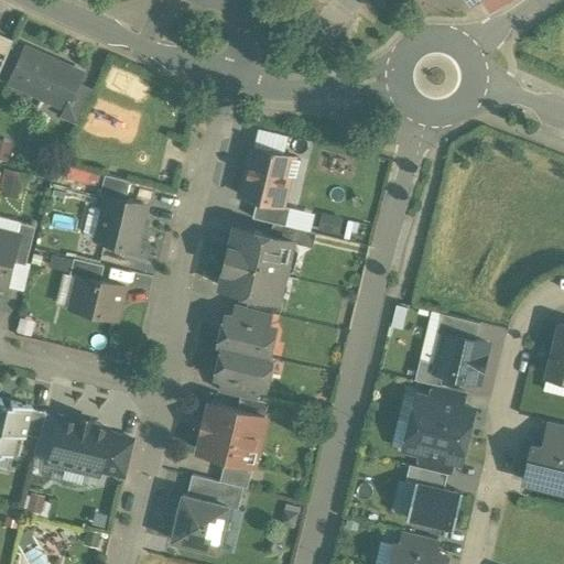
[(0,34),(0,71),(8,54),(13,41),(0,34)]
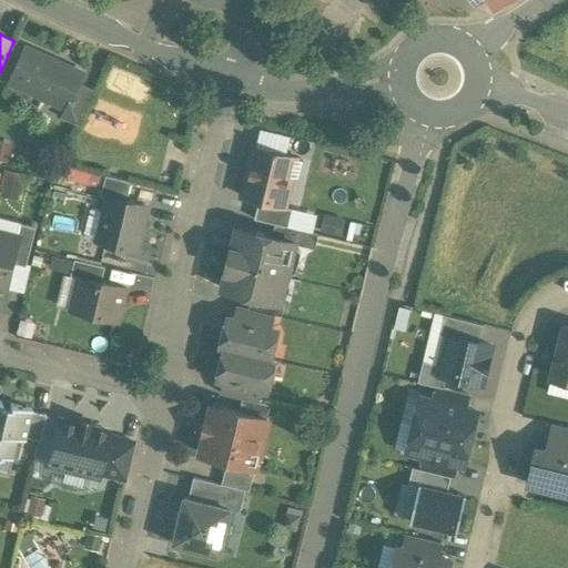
[(83,73),(26,48),(10,83),(66,109),(68,110),(79,84),(83,73)]
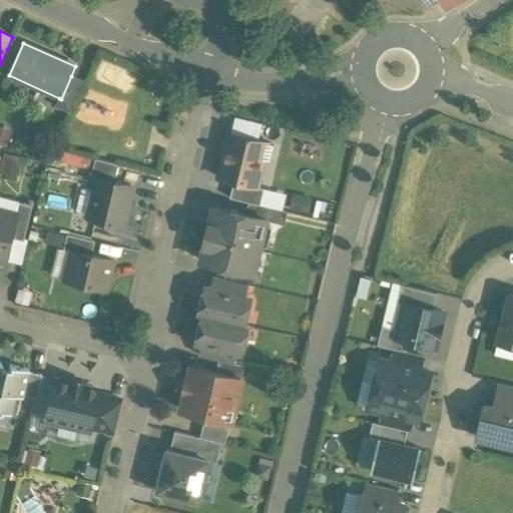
[(71,76),(61,99),(59,98),(55,106),(69,113),(83,81),(71,76)]
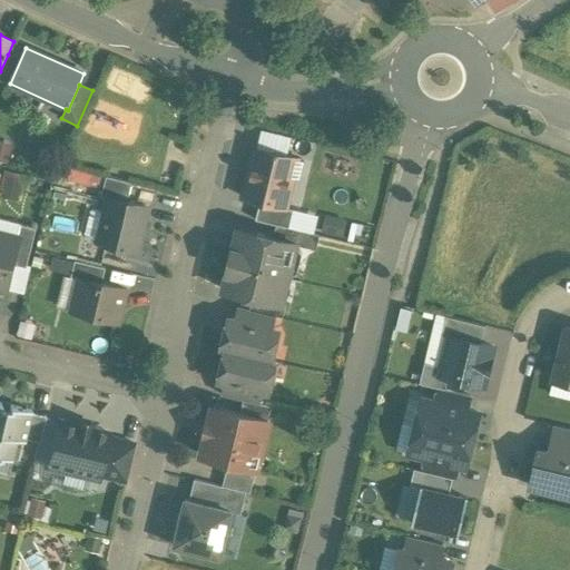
[(274,153),(256,148),(245,198),(259,202),(283,207),(284,206),(295,157),(278,154),(279,153),(274,151),(274,153)]
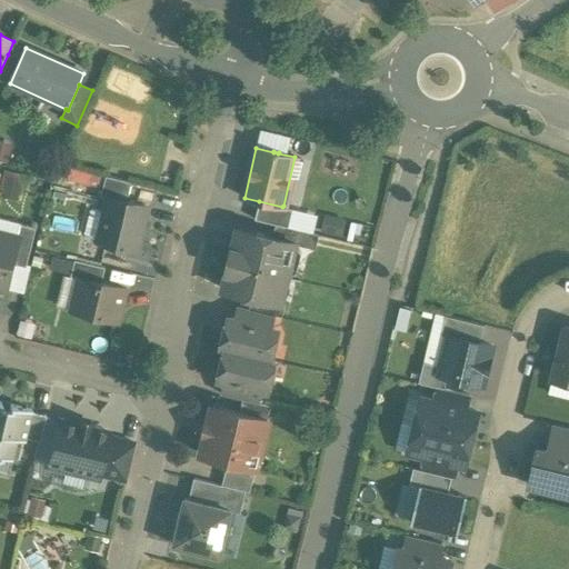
[(106,177),(71,168),(69,178),(103,187),(106,177)]
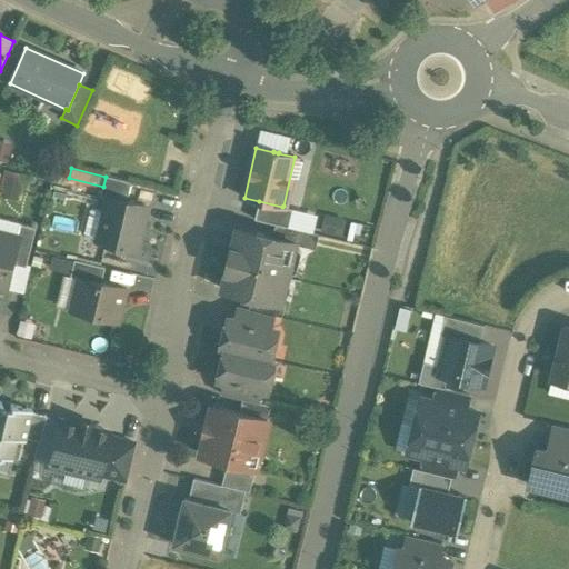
[(3,171),(1,195),(19,197),(22,175),(3,171)]
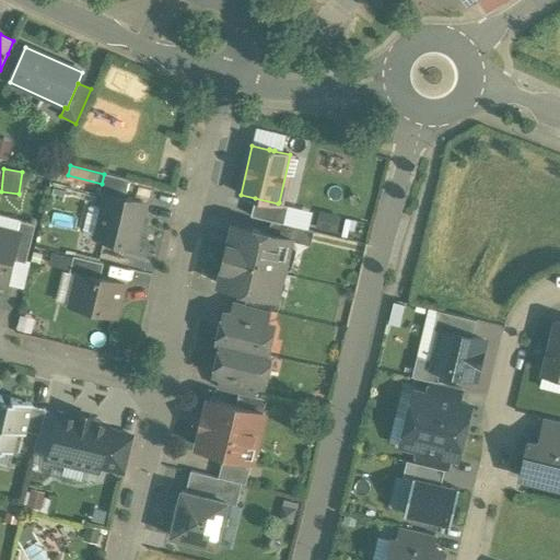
[(129,179),(104,174),(102,184),(98,194),(107,196),(107,195),(125,199),(129,179)]
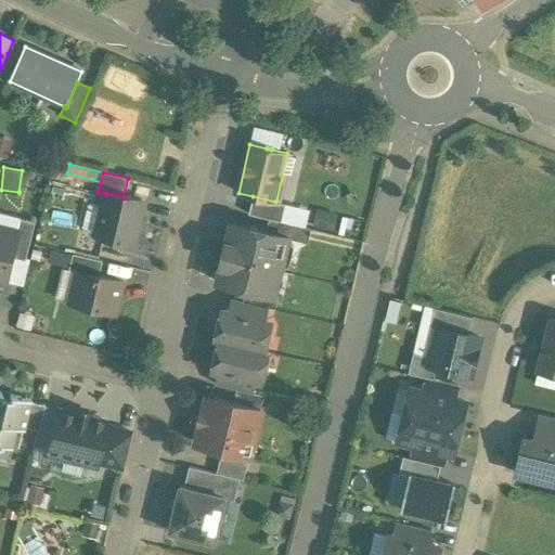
[(124,197),(106,193),(106,194),(97,235),(132,244),(142,202),(124,197)]
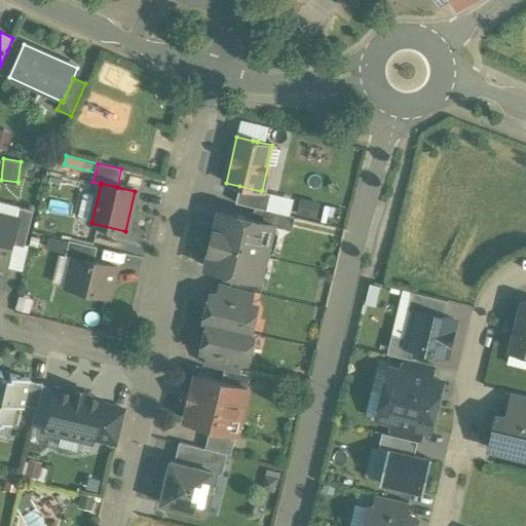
[(261,191),(239,186),(235,202),(255,208),(265,210),(269,192),(262,190),(261,191)]
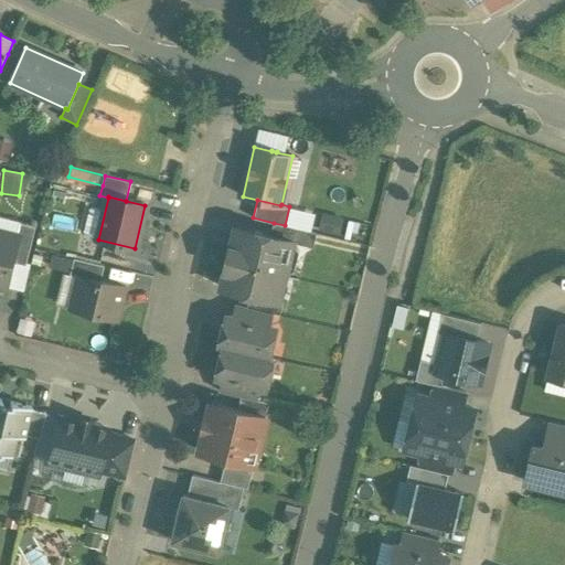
[(342,217),(322,213),(319,234),(337,238),(342,217)]
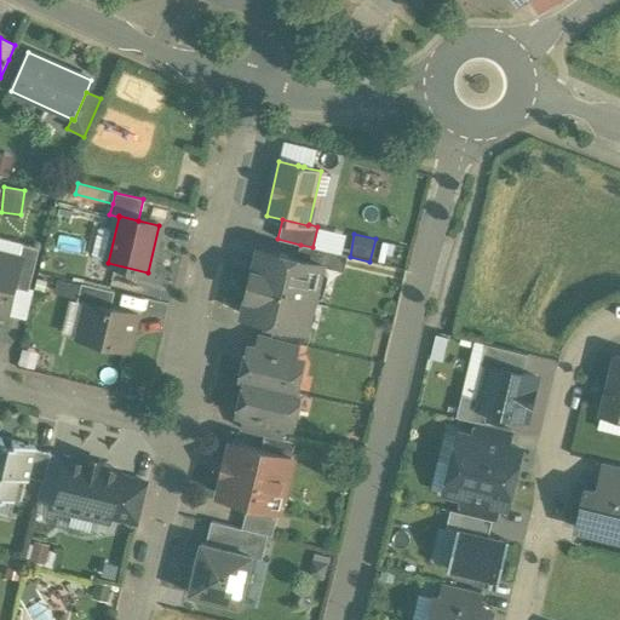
[(39,248),(22,245),(19,259),(21,259),(13,287),(28,291),(39,248)]
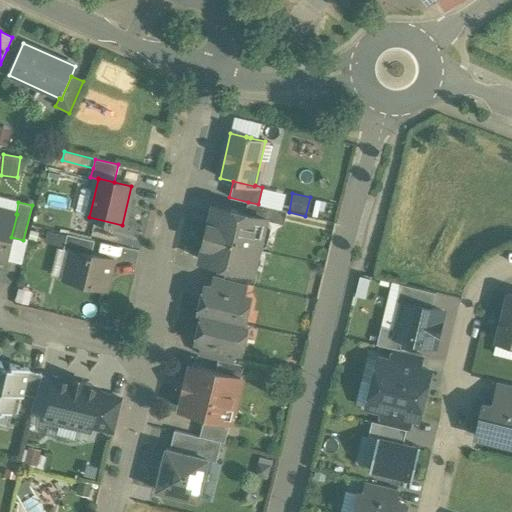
[(258,204),(248,202),(245,213),(267,218),(266,220),(283,224),(287,211),(258,204)]
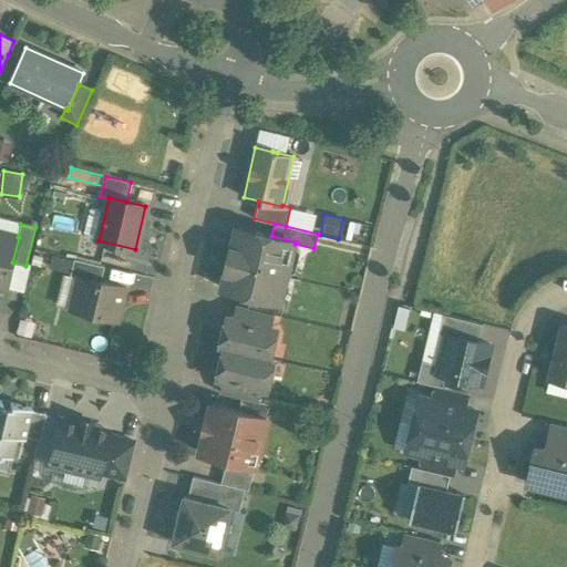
[(271,236),(236,228),(222,288),(251,296),(276,301),(276,300),(281,277),(287,278),(295,244),(296,241),(271,236)]
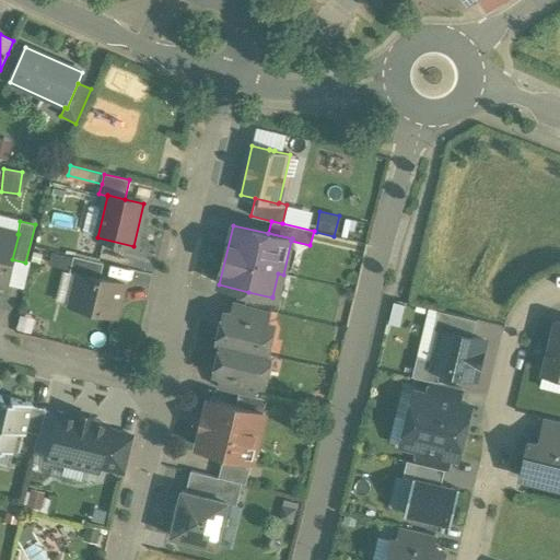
[(18,234),(0,230),(0,282),(7,284),(12,259),(19,234),(18,234)]
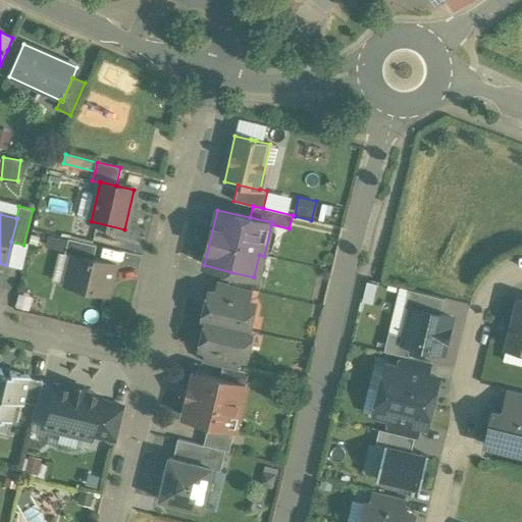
[(96,246),(68,239),(65,254),(72,256),(72,255),(93,259),(96,246)]
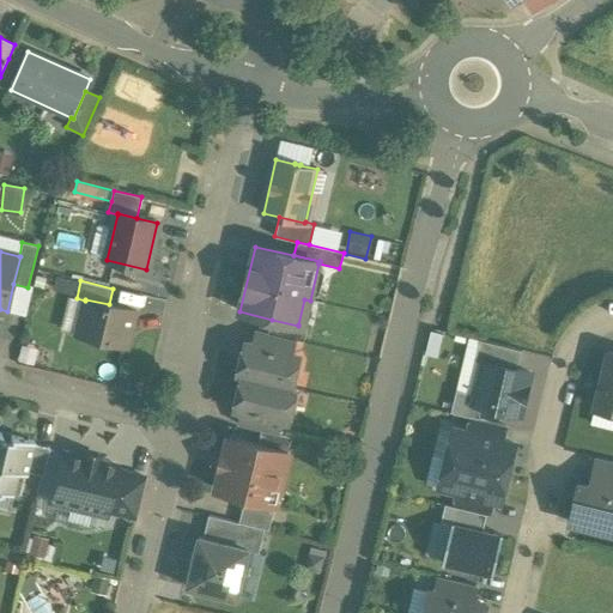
[(109,304),(85,299),(85,301),(80,321),(87,323),(85,335),(127,346),(135,311),(109,304)]
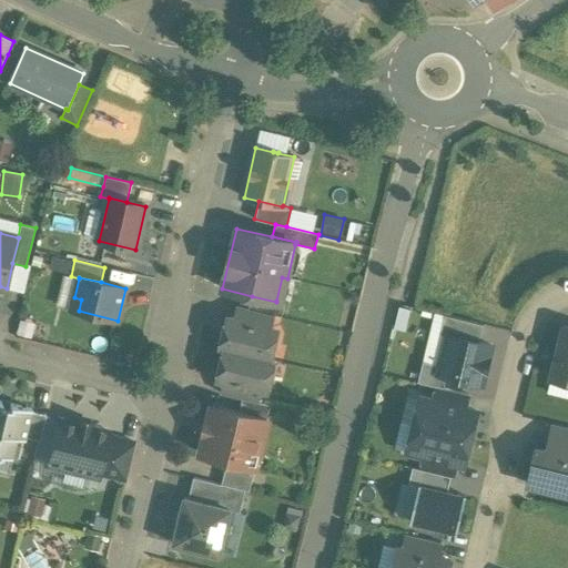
[(276,302),(252,296),(249,308),(275,315),(281,317),(284,302),(276,301),(276,302)]
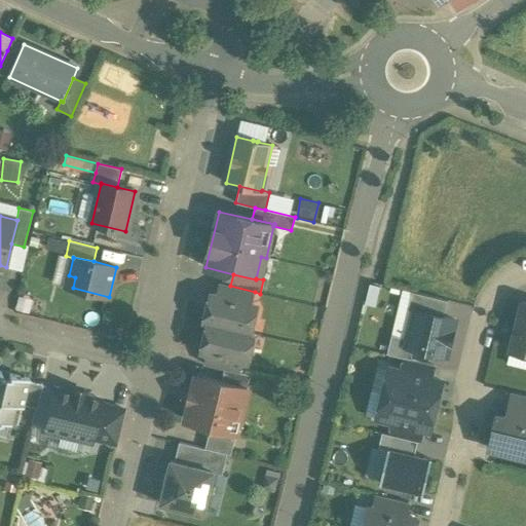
[(255,292),(230,286),(220,283),(217,296),(252,304),(255,292)]
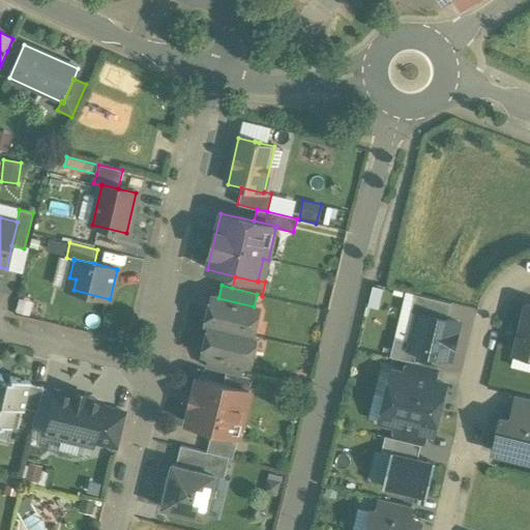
[(450,303),(414,294),(410,312),(417,314),(418,313),(447,319),(450,303)]
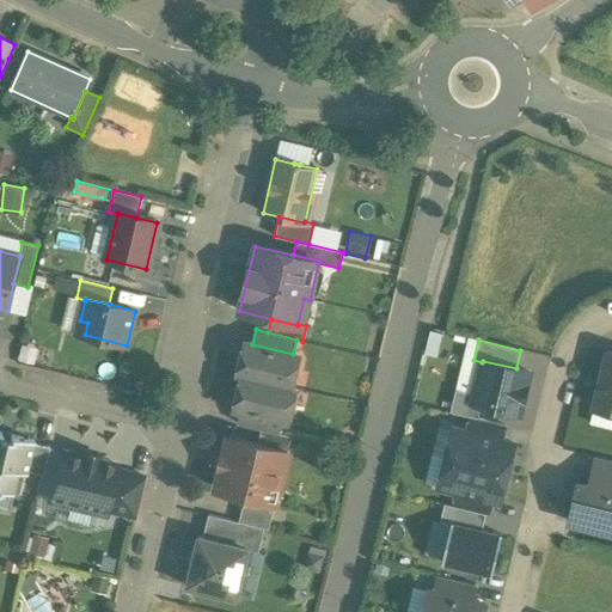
[(293,354),(252,344),(249,360),(244,362),(242,361),(238,375),(243,377),(291,387),(291,386),(285,385),(287,374),(295,371),(297,362),(293,354)]
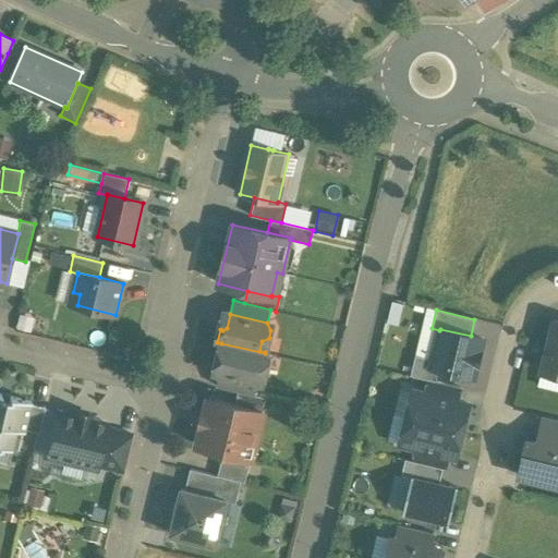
[(557,375),(557,322),(553,322),(542,372),(557,375)]
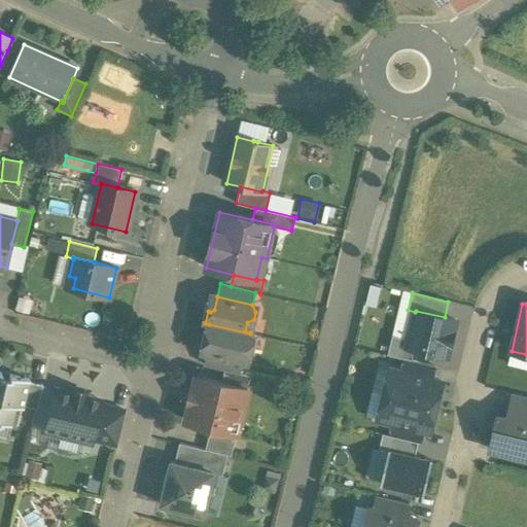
[(445,317),(416,311),(415,312),(409,340),(407,346),(414,348),(447,356),(450,343),(452,343),(454,334),(452,334),(455,320),(445,317)]
